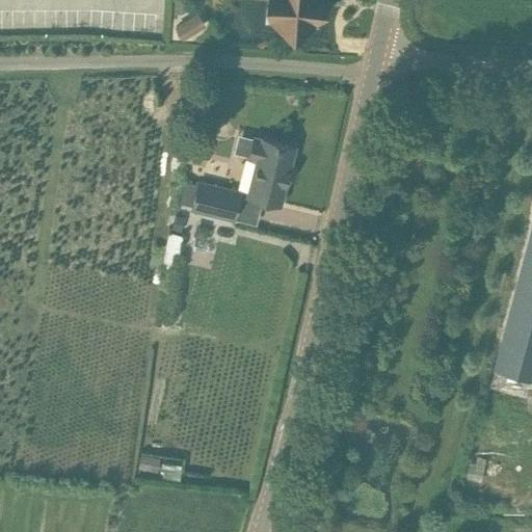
[(272,0),(271,18),(266,18),(265,25),(273,26),(273,21),(312,24),(311,29),(319,29),(320,22),(315,21),(317,1),(316,0),(272,0)]
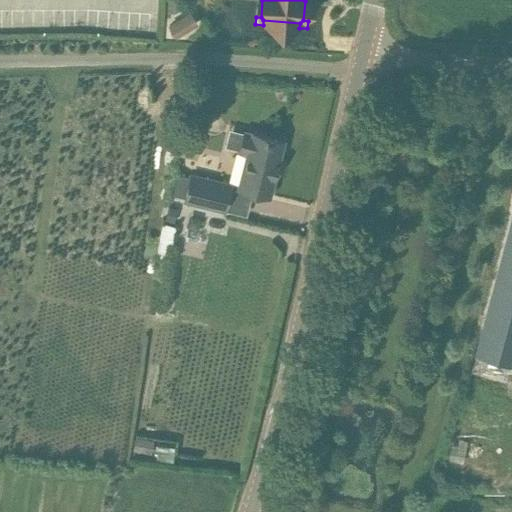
[(169,25),(175,36),(189,27),(183,17),(169,25)]
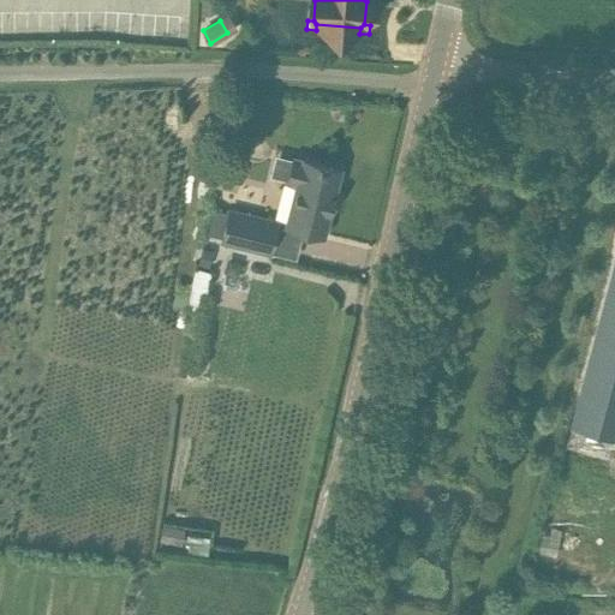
[(340,169),(292,156),(285,184),(293,186),(284,224),(323,234),(340,169)]
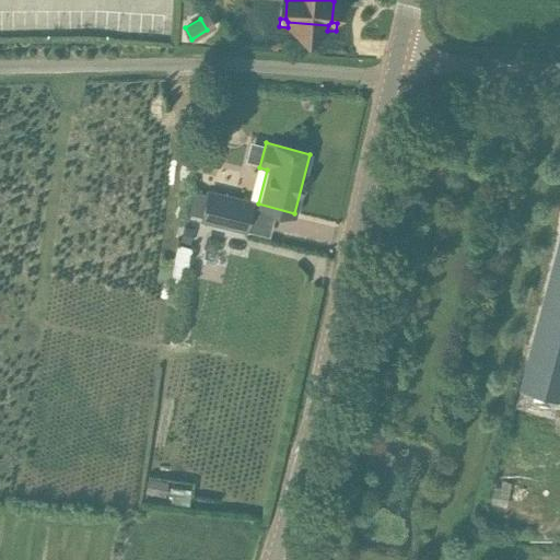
[(253,203),(207,191),(199,219),(246,231),(253,203)]
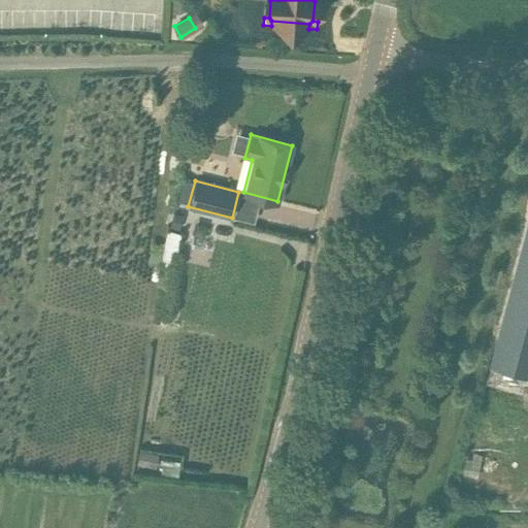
[(527,224),(491,365),(527,374),(527,224)]
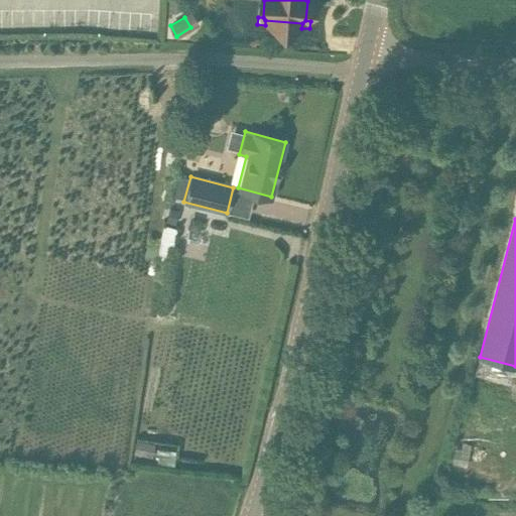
[(149,314),(162,315),(173,242),(177,228),(163,224),(160,239),(154,280),(149,314)]
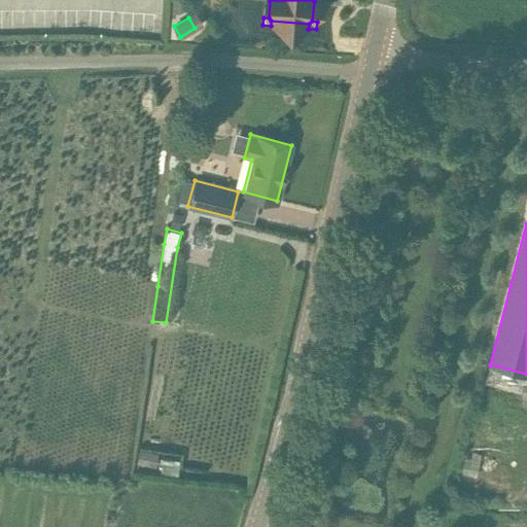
[(462,458),(459,473),(476,477),(479,462),(462,458)]
